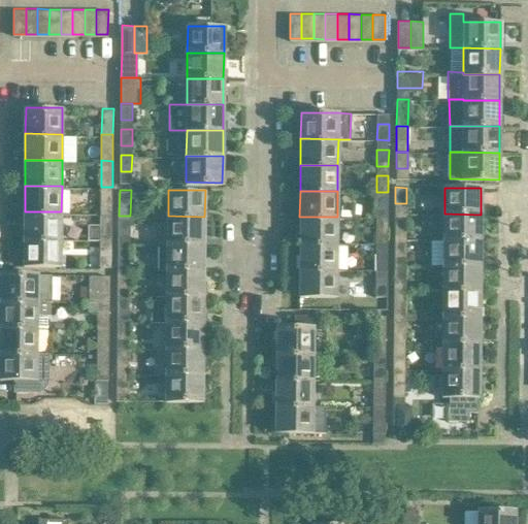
[(101,196),(101,213),(111,213),(112,196),(101,196)]
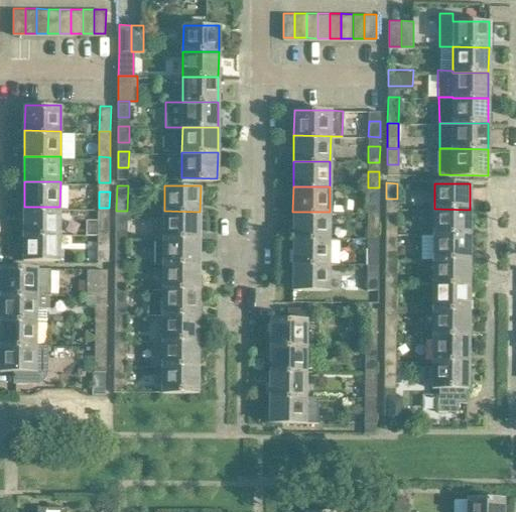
[(367,197),(367,213),(379,213),(379,197),(367,197)]
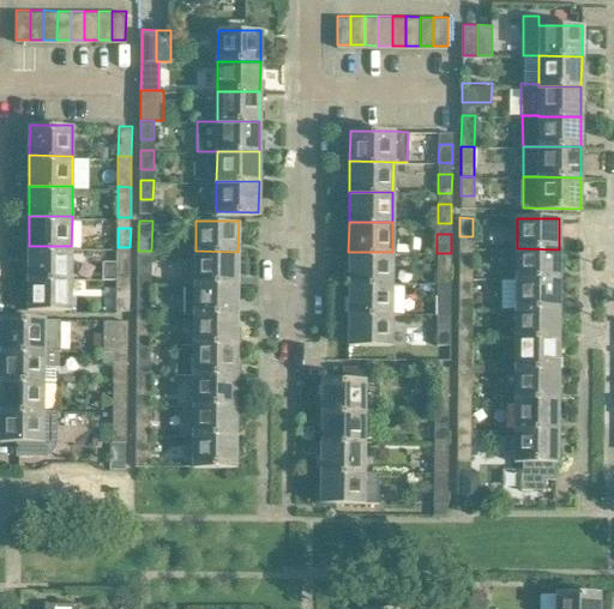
[(71,277),(71,246),(29,246),(28,276),(71,277)]
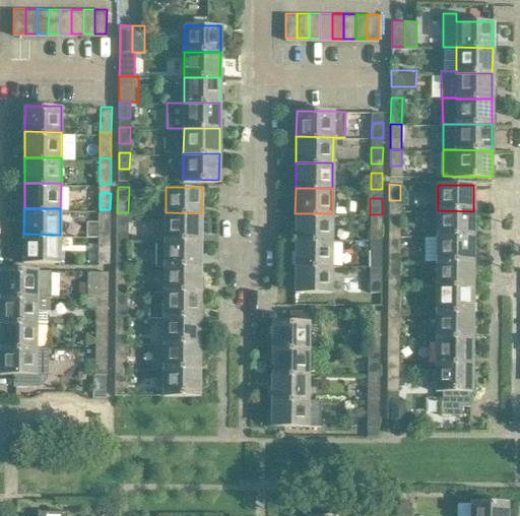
[(389,210),(389,227),(400,227),(400,210),(389,210)]
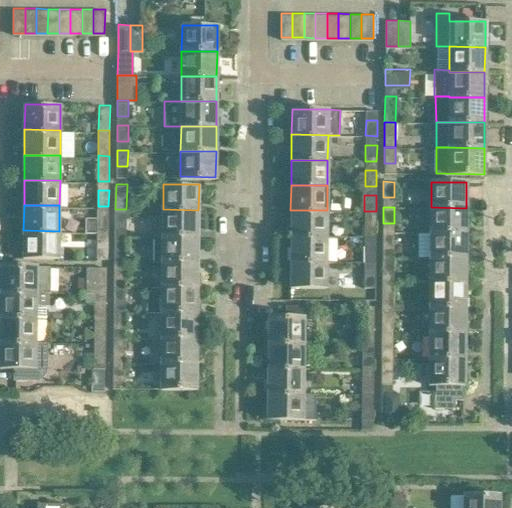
[(466,233),(466,208),(431,207),(430,232),(466,233)]
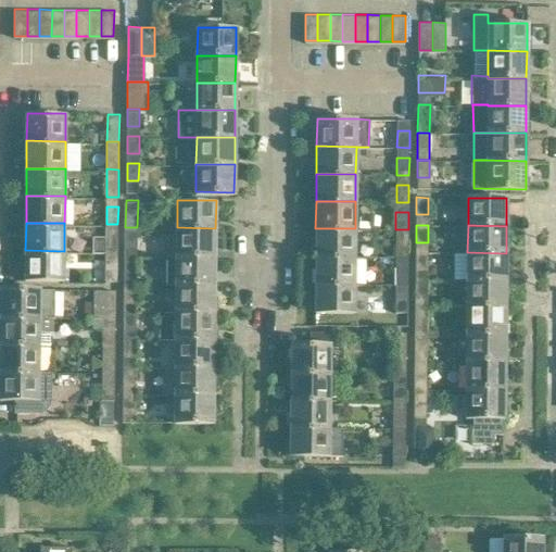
[(125,227),(125,245),(137,245),(137,227),(125,227)]
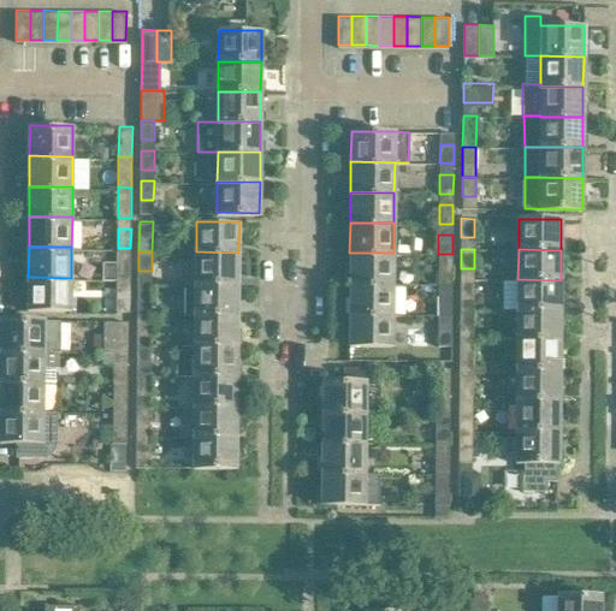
[(238,283),(238,253),(196,251),(195,283),(238,283)]
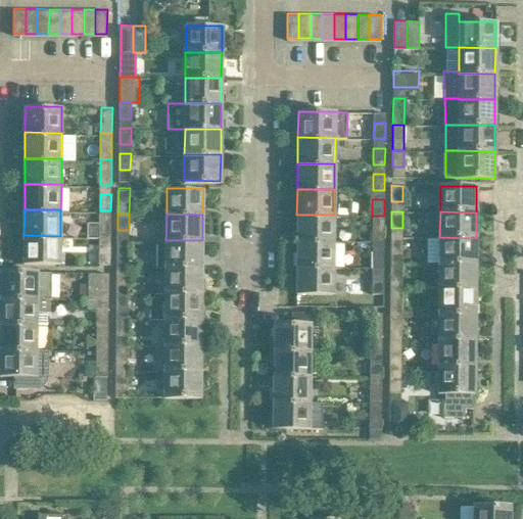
[(333,241),(334,215),(296,215),(296,240),(333,241)]
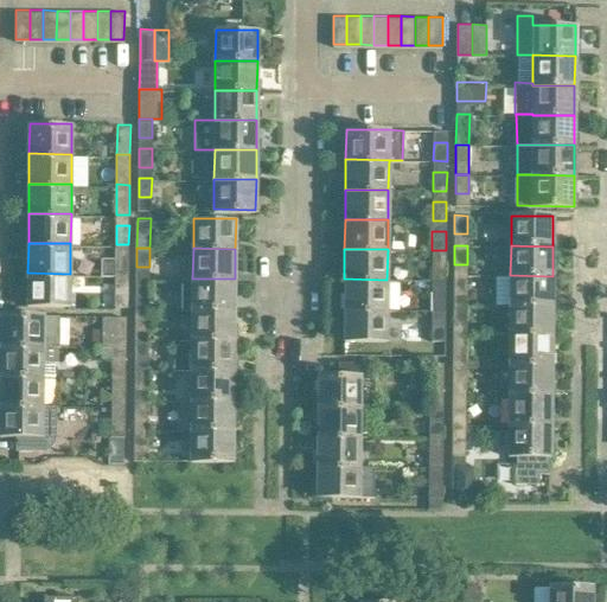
[(115,255),(115,274),(128,274),(128,255),(115,255)]
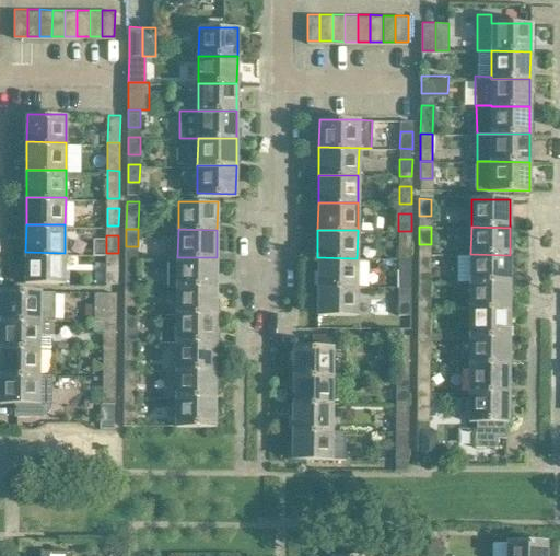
[(398,241),(398,258),(410,258),(411,242),(398,241)]
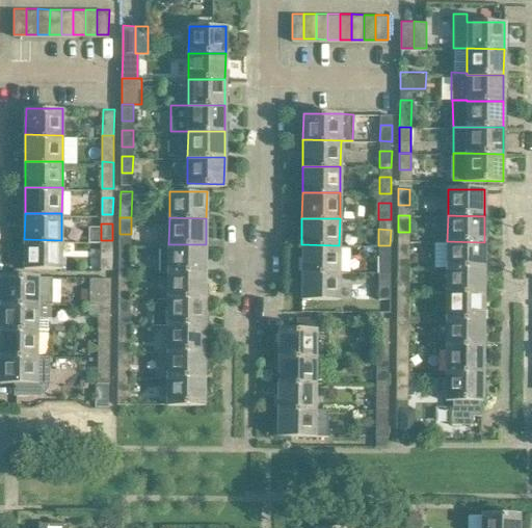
[(61,266),(61,240),(24,239),(24,266),(61,266)]
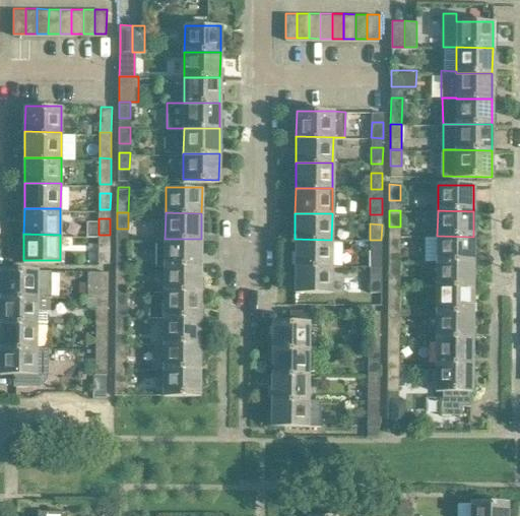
[(110,261),(110,235),(99,235),(99,260),(110,261)]
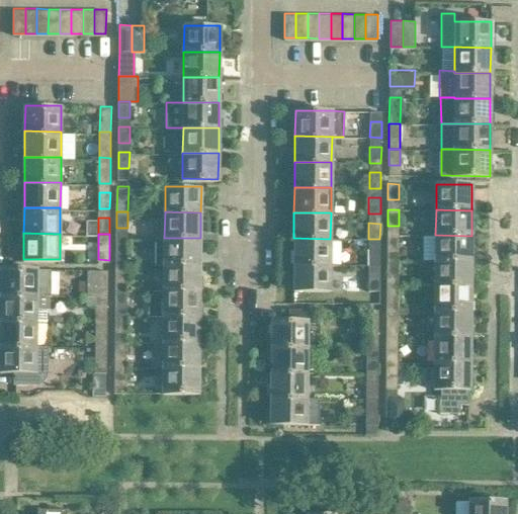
[(387,235),(387,251),(399,251),(399,235),(387,235)]
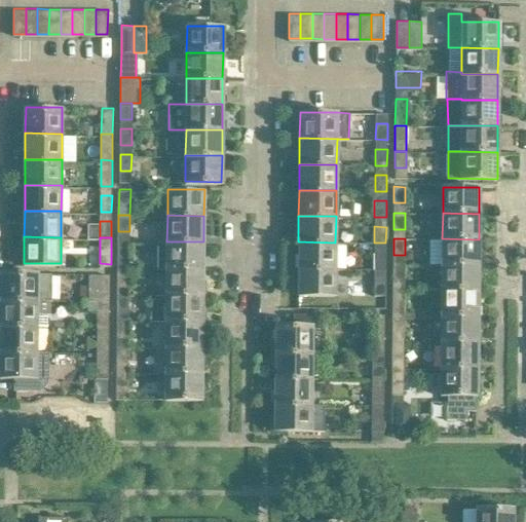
[(479,265),(479,239),(442,238),(442,265),(479,265)]
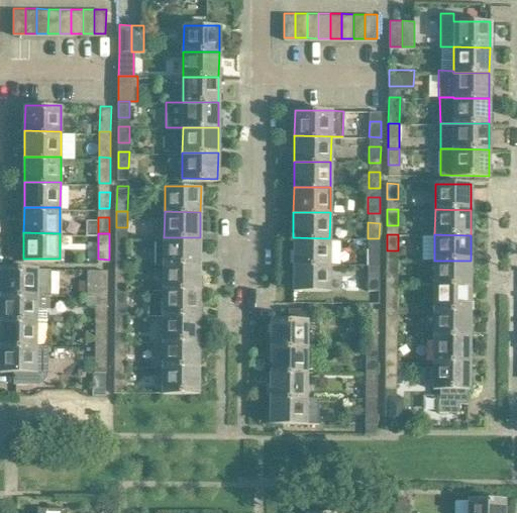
[(116,236),(116,252),(127,252),(127,236),(116,236)]
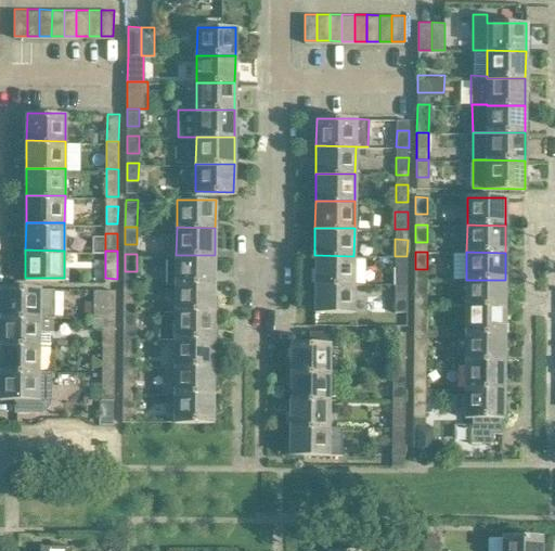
[(215,282),(215,255),(176,255),(167,255),(166,282),(176,282),(215,282)]
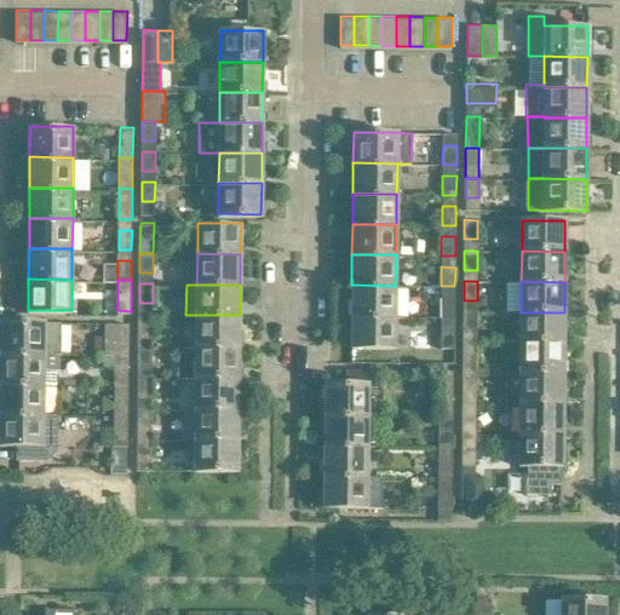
[(395,316),(395,286),(351,285),(351,315),(395,316)]
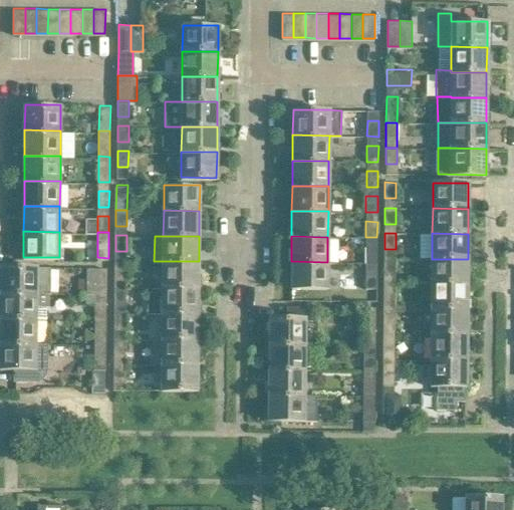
[(365,247),(365,262),(376,262),(376,247),(365,247)]
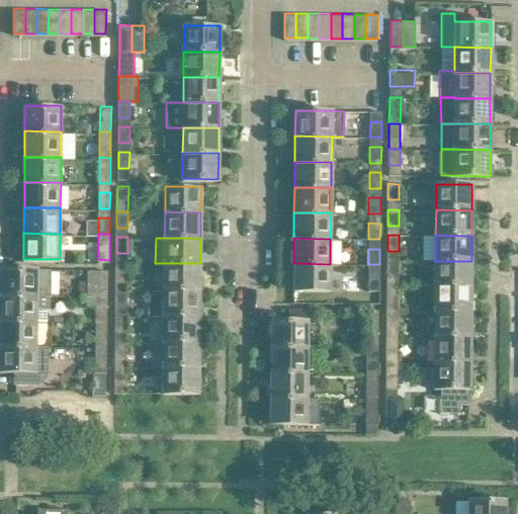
[(386,260),(386,276),(398,276),(399,260),(386,260)]
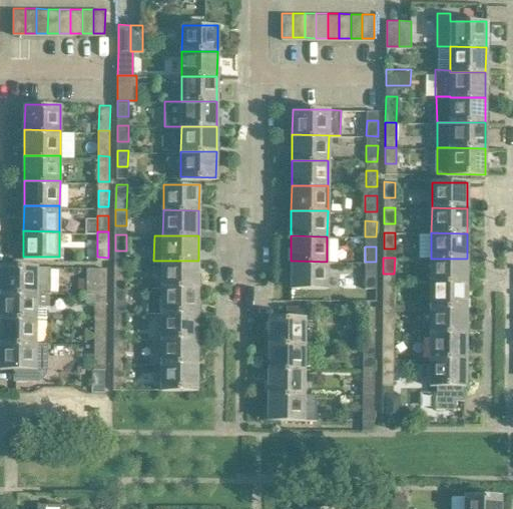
[(466,284),(467,259),(431,259),(431,284),(466,284)]
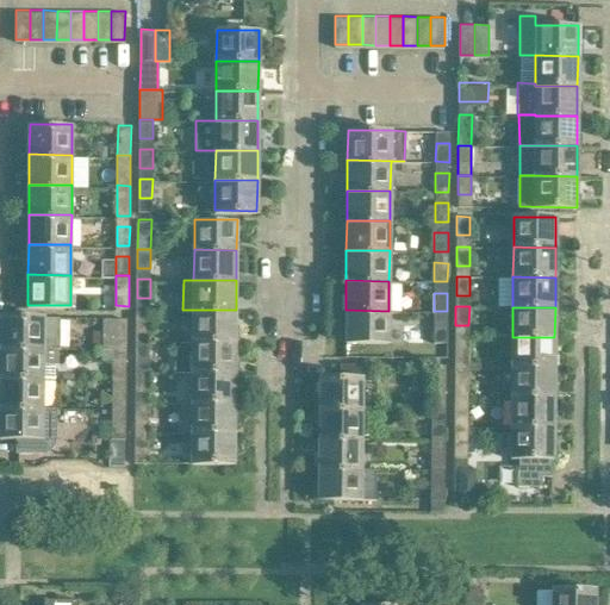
[(137,310),(136,328),(149,328),(149,310),(137,310)]
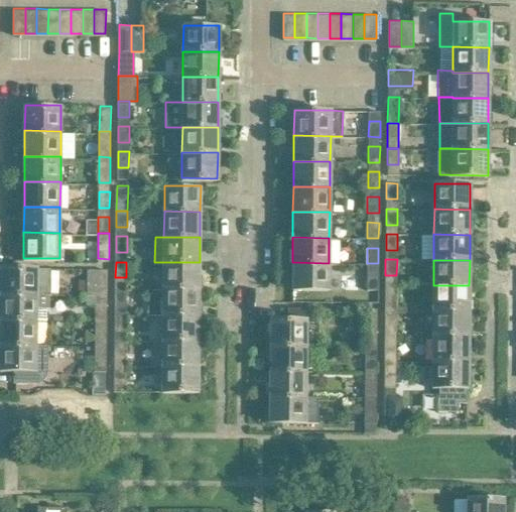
[(199,288),(200,262),(163,262),(163,287),(199,288)]
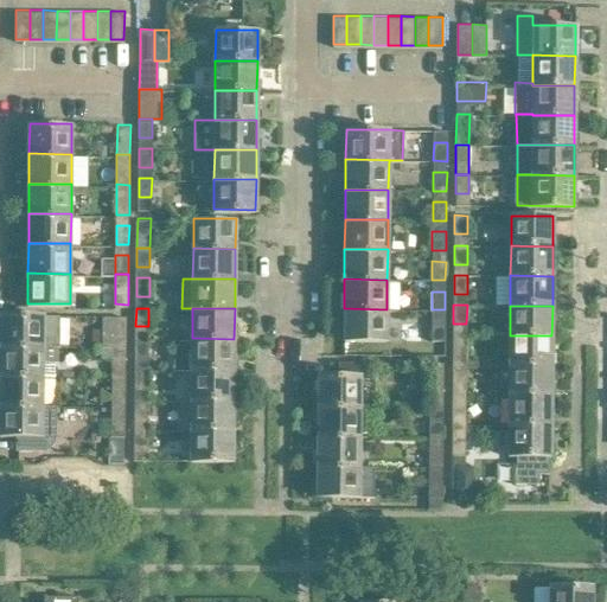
[(387,339),(387,309),(344,308),(343,339),(387,339)]
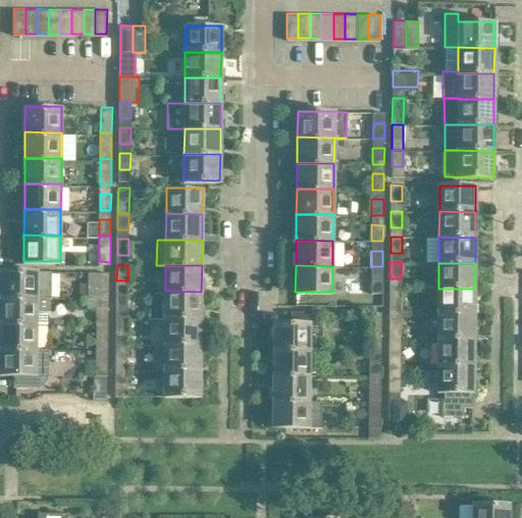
[(50,270),(37,270),(1,269),(1,296),(49,296),(50,270)]
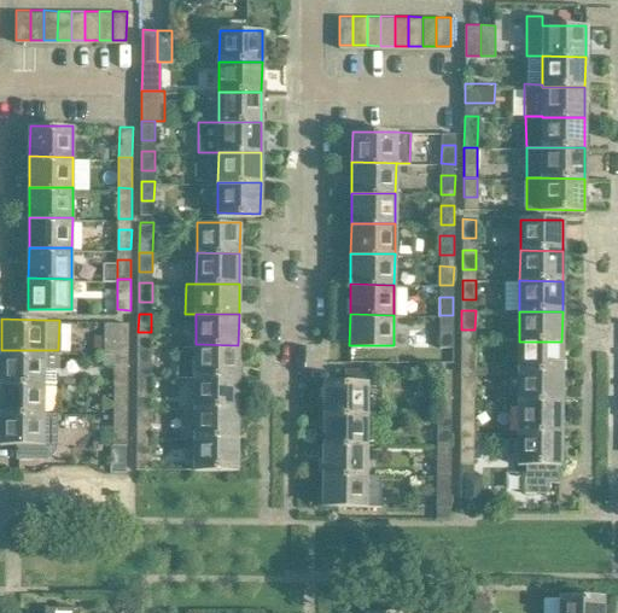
[(104,320),(103,350),(103,351),(116,352),(116,350),(129,351),(129,320),(104,320)]
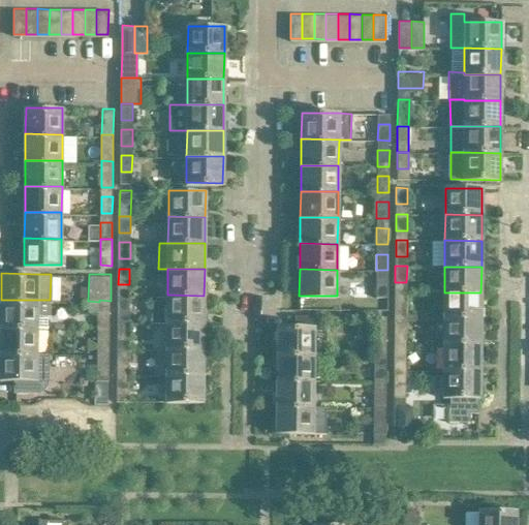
[(376,280),(375,297),(387,297),(387,280),(376,280)]
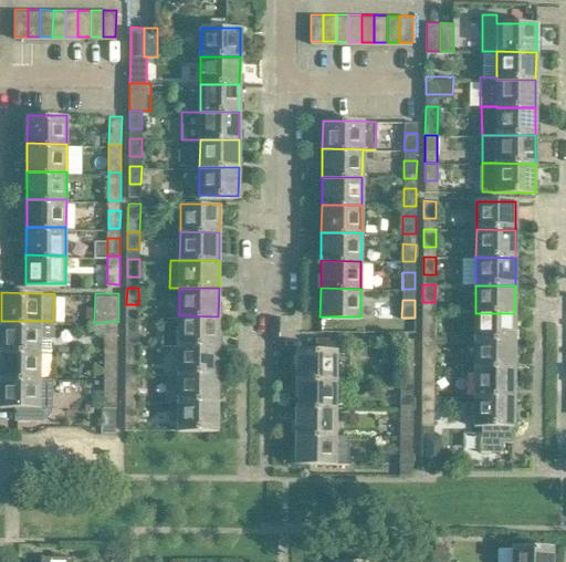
[(422,312),(422,330),(435,330),(435,312),(422,312)]
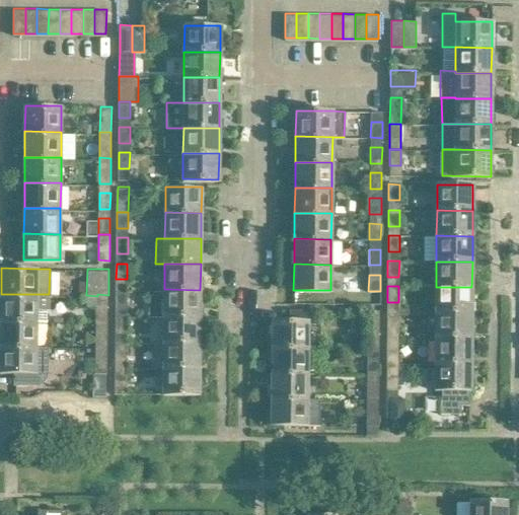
[(471,312),(471,287),(436,287),(436,312),(471,312)]
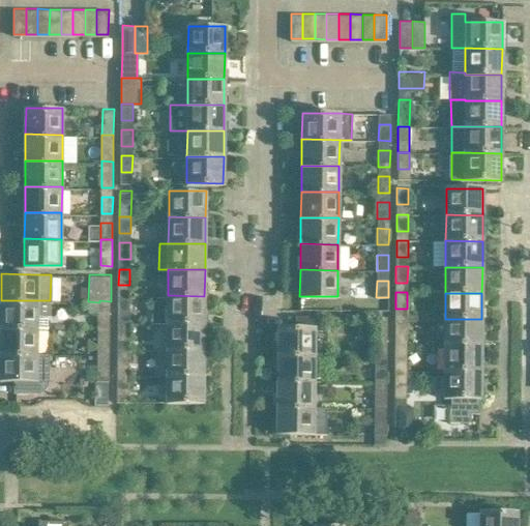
[(118,295),(118,312),(129,312),(129,295),(118,295)]
